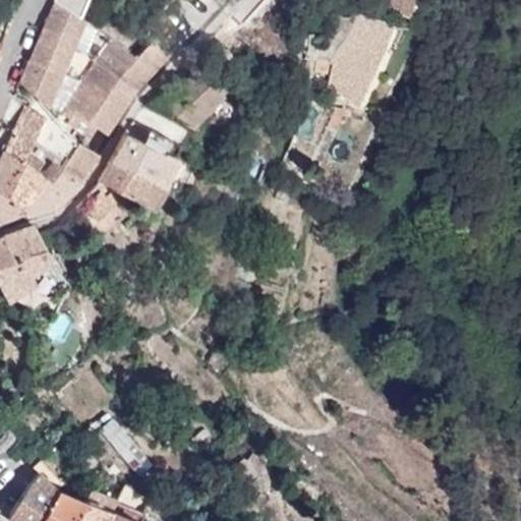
[(55,0),(52,0),(18,79),(45,102),(81,16),(76,13),(55,0)]
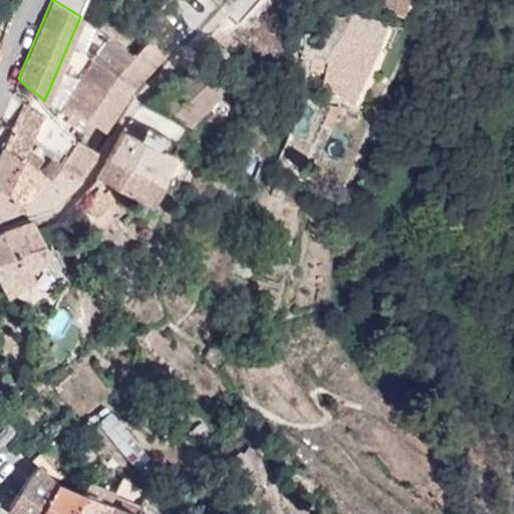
[(80,0),(54,0),(75,13),(80,0)]
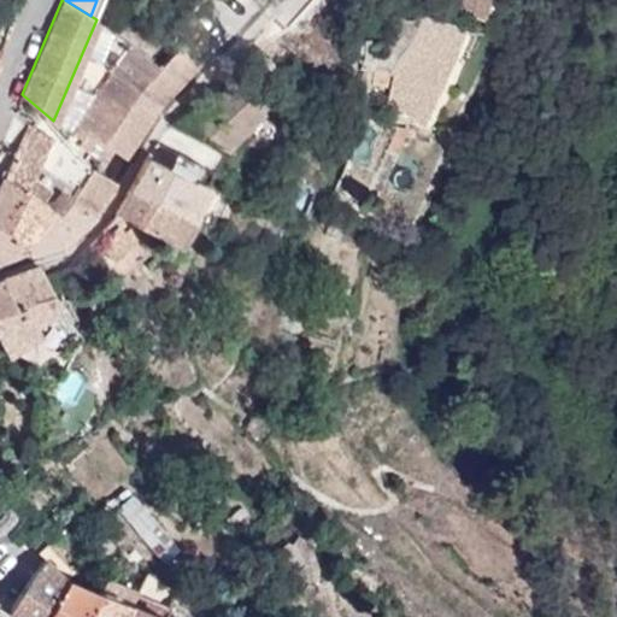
[(493,0),(482,0),(479,17),(489,21),(493,0)]
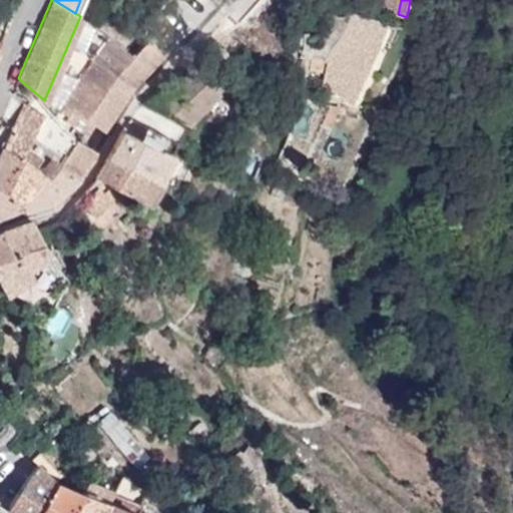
[(334,51),(331,59),(333,59),(327,88),(346,94),(345,98),(360,103),(381,49),(389,23),(356,13),(353,16),(344,37),(334,51)]
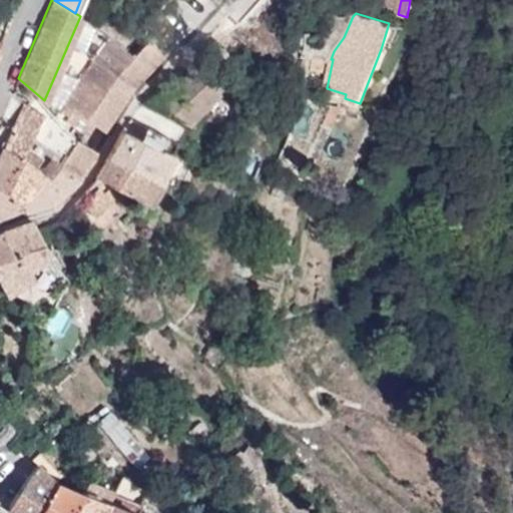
[(134,82),(161,50),(144,39),(131,55),(109,40),(91,61),(62,104),(73,111),(66,122),(85,135),(92,124),(101,130),(134,82)]
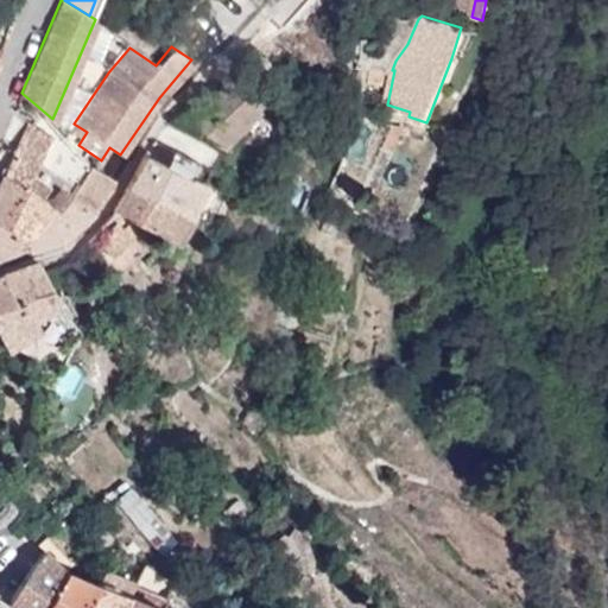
[(498,65),(487,59),(479,78),(488,83),(498,65)]
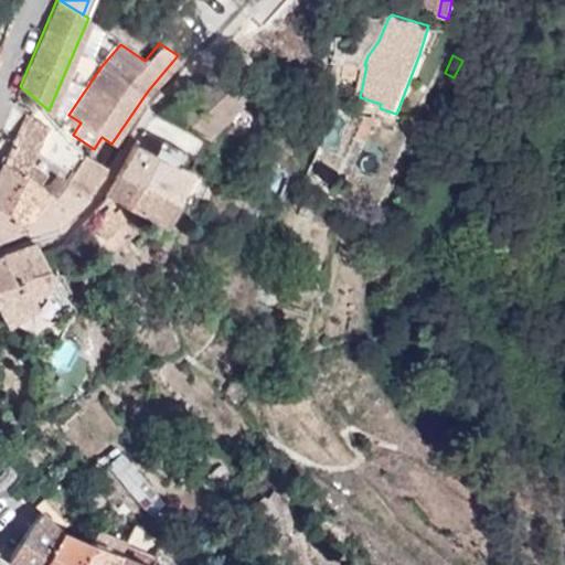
[(345,73),(361,74),(361,65),(347,64),(345,73)]
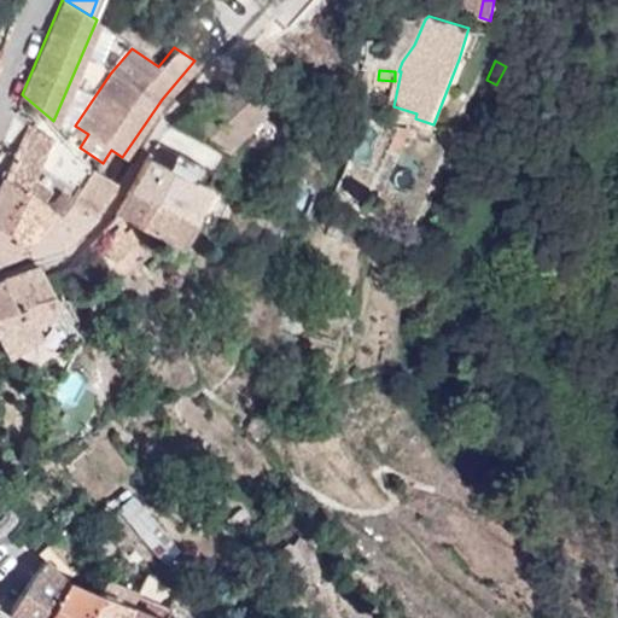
[(176,124),(226,149),(261,110),(258,108),(272,93),(249,73),(176,124)]
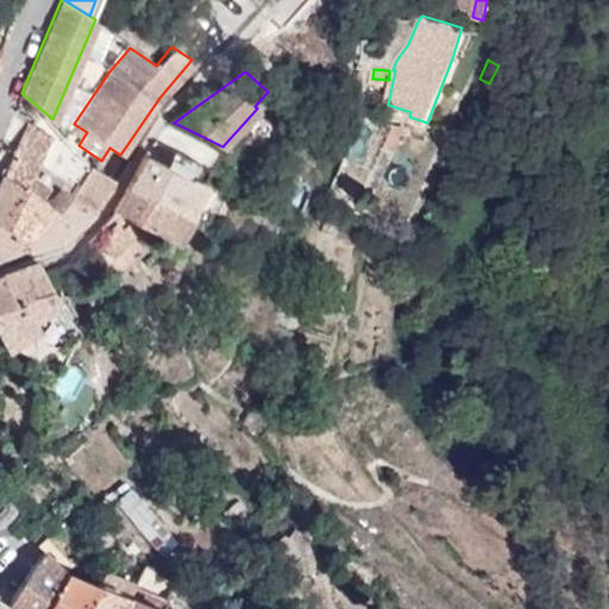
[(0,249),(26,242),(25,234),(31,233),(51,206),(48,202),(25,186),(51,136),(27,124),(14,149),(1,174),(0,176),(0,249)]
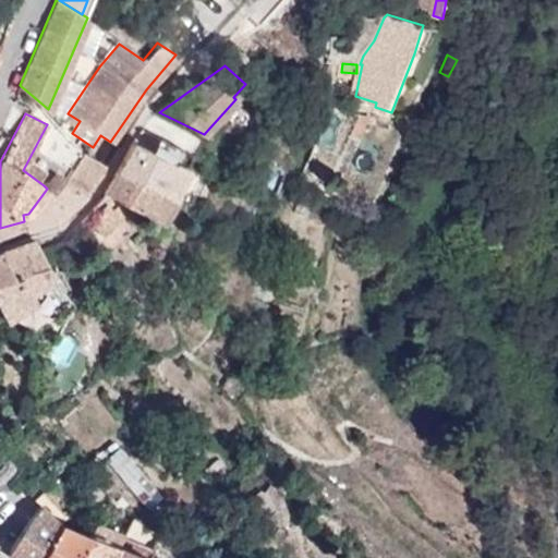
[(1,130),(0,131),(0,158),(1,159),(13,136),(1,130)]
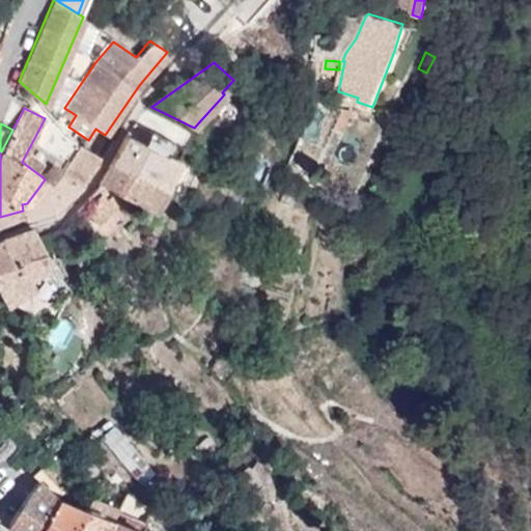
[(165,186),(177,159),(127,135),(111,162),(165,186)]
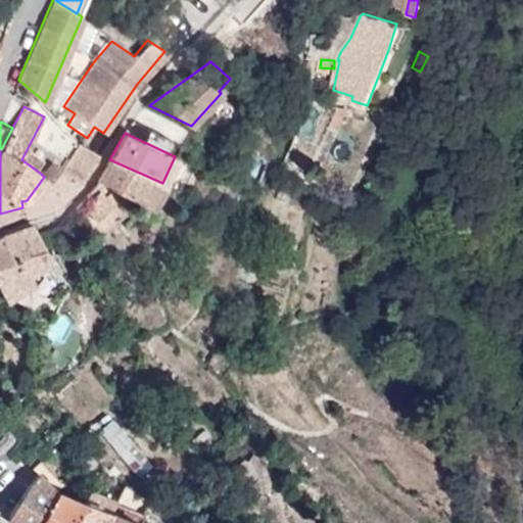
[(61,167),(78,180),(93,158),(95,153),(77,142),(61,167)]
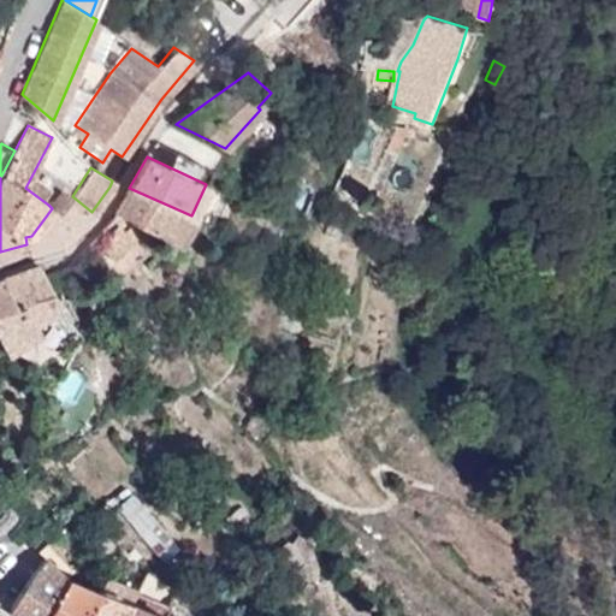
[(144,226),(173,242),(177,243),(193,215),(191,215),(129,188),(116,212),(135,221),(144,226)]
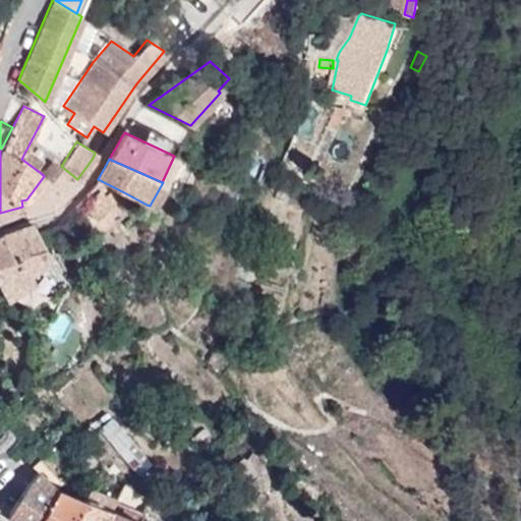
[(41,173),(44,176),(49,180),(59,167),(51,160),(41,173)]
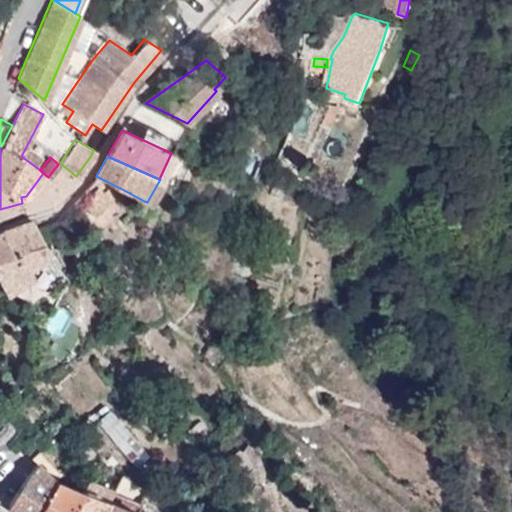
[(21,197),(22,203),(23,211),(51,199),(56,195),(76,176),(60,163),(58,164),(48,177),(43,173),(26,196),(21,197)]
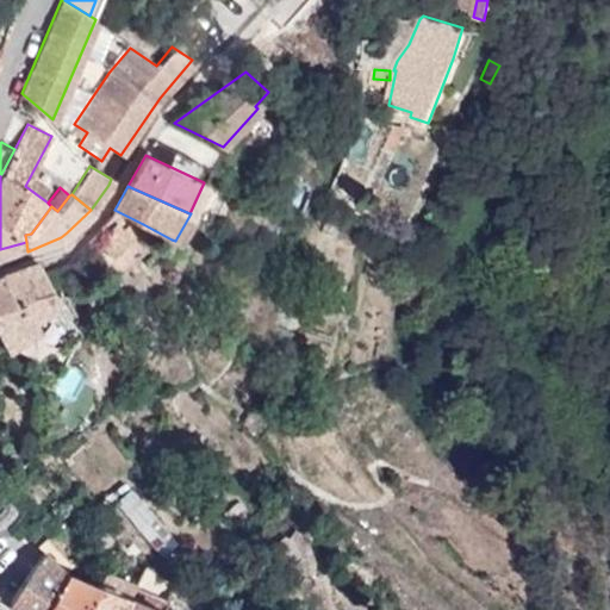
[(112,256),(143,224),(134,219),(124,229),(118,224),(99,243),(112,256)]
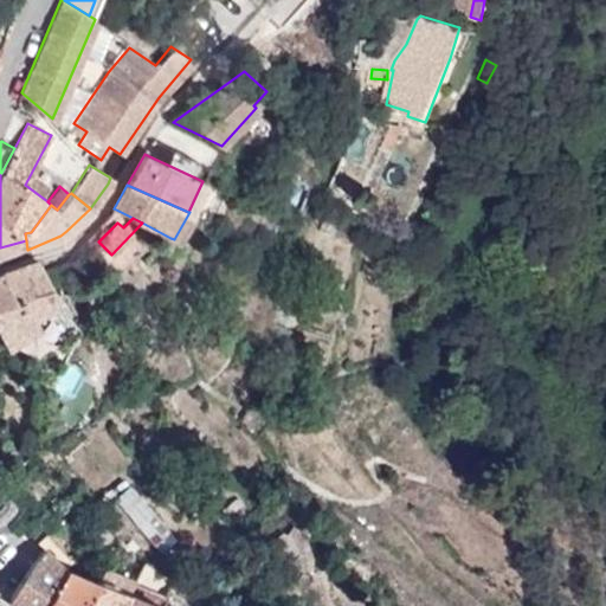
[(36,320),(59,303),(39,259),(0,275),(0,335),(6,347),(38,324),(36,320)]
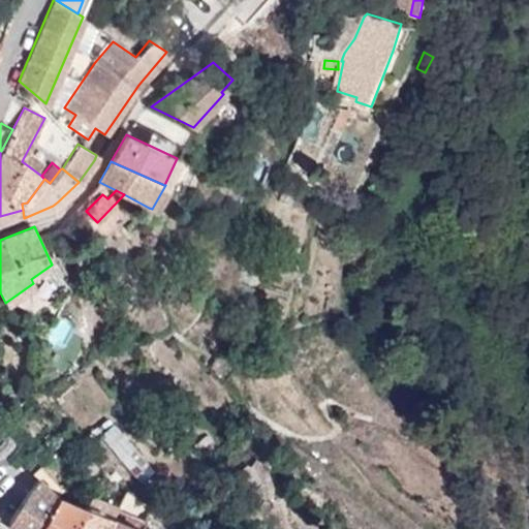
[(151,472),(113,426),(103,435),(142,481),(151,472)]
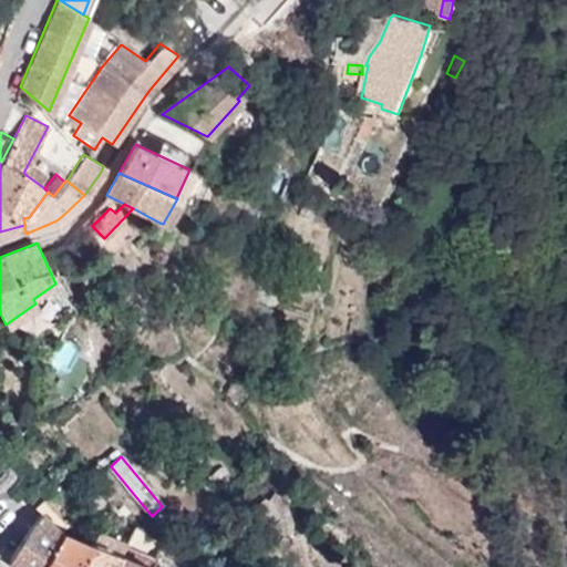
[(13,566),(43,566),(61,533),(40,512),(30,524),(8,563),(13,566)]
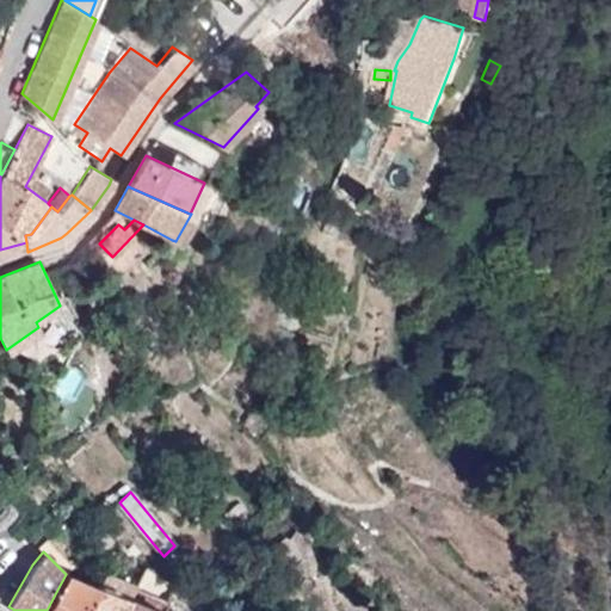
[(97,587),(128,599),(135,585),(106,572),(97,587)]
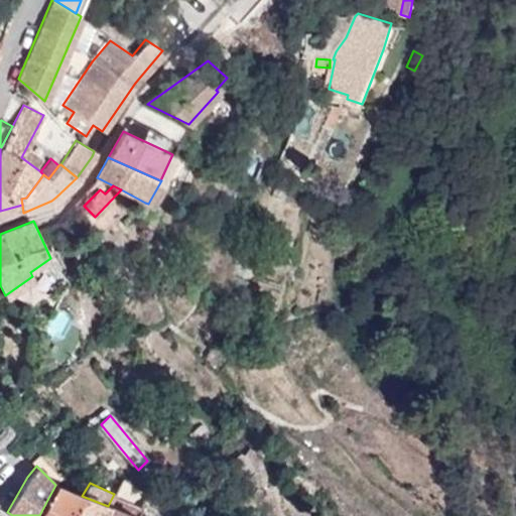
[(72,515),(82,496),(55,485),(39,515),(72,515)]
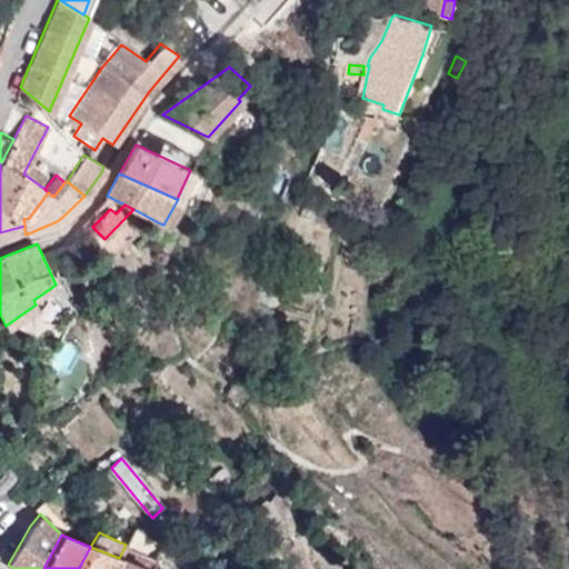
[(112,568),(119,558),(90,547),(79,568),(112,568)]
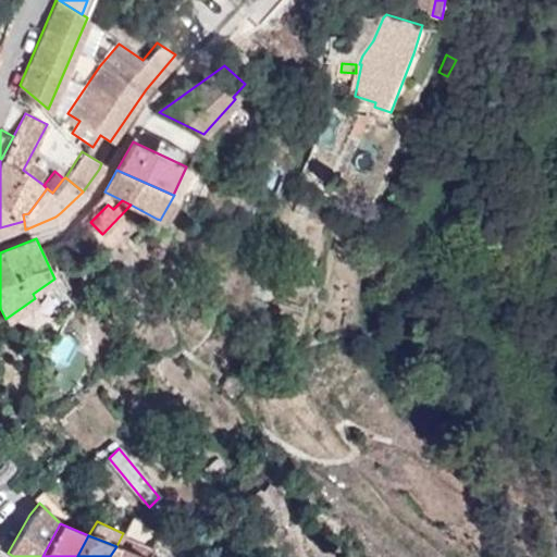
[(144,556),(116,546),(110,556),(144,556)]
